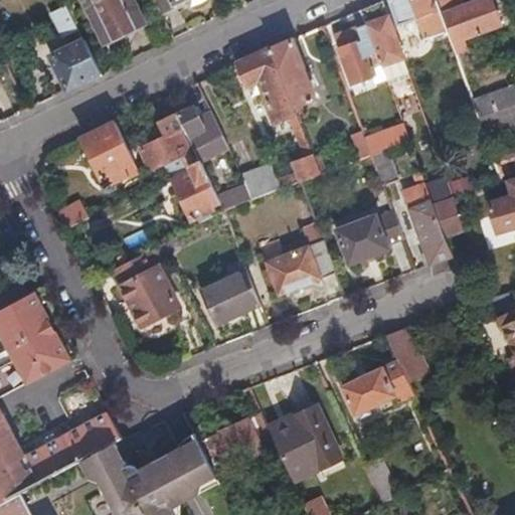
[(84,0),(108,44),(147,24),(135,0),(84,0)]
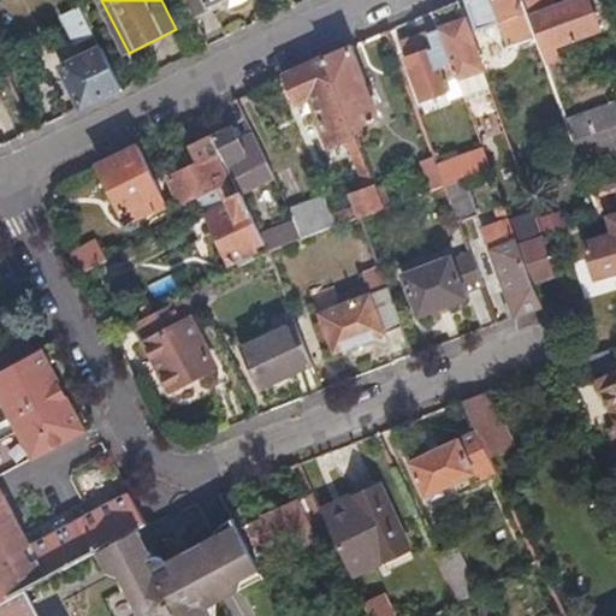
[(183,0),(191,16),(225,0),(183,0)]
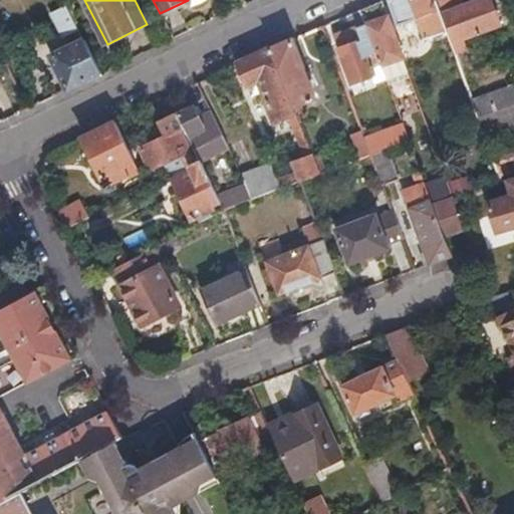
[(447,31),(435,0),(389,0),(399,25),(418,17),(426,38),(447,31)]
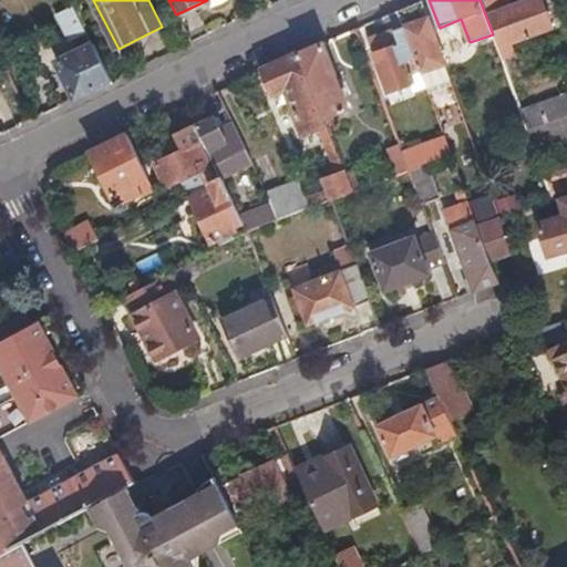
[(528,0),(507,8),(504,0),(480,0),(493,34),(503,65),(509,83),(521,79),(519,74),(513,54),(512,54),(507,43),(549,28),(539,0),(528,0)]
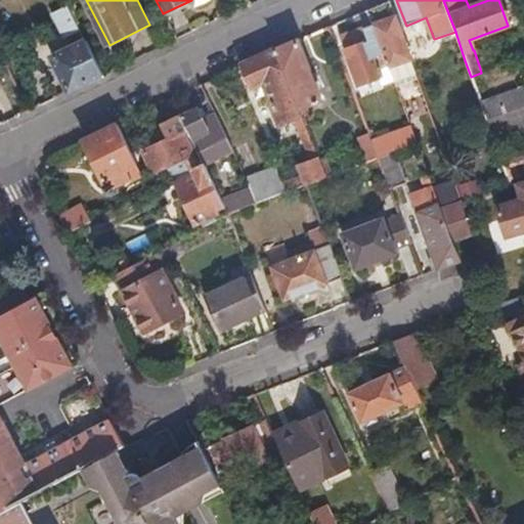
[(389,1),(368,10),(388,66),(409,57),(389,1)]
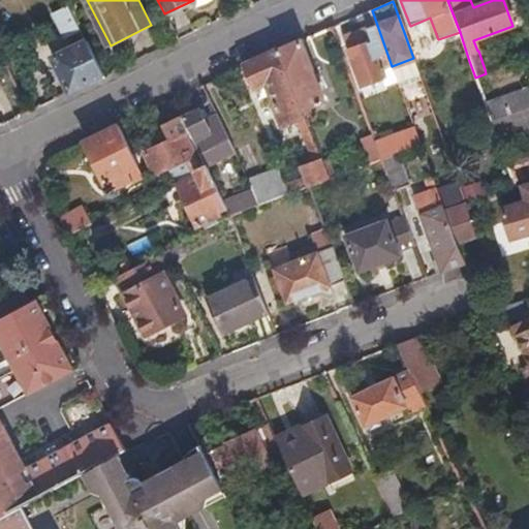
[(65,40),(81,32),(68,7),(53,16),(65,40)]
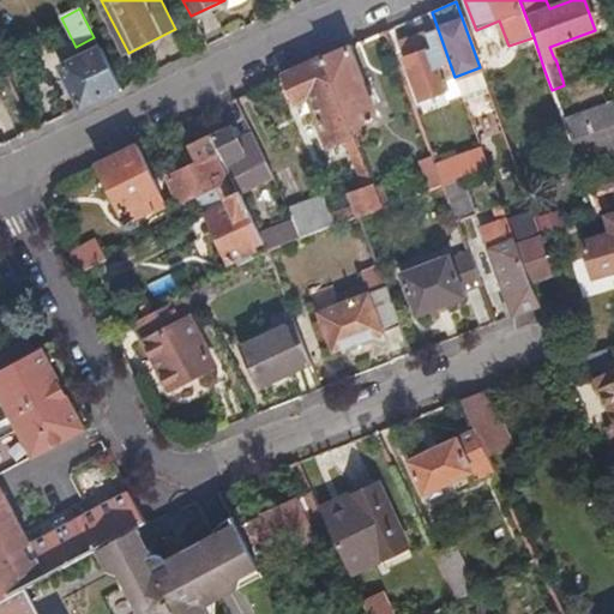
[(432,12),(415,19),(420,36),(398,44),(420,101),(445,91),(458,86),(455,77),(432,12)]
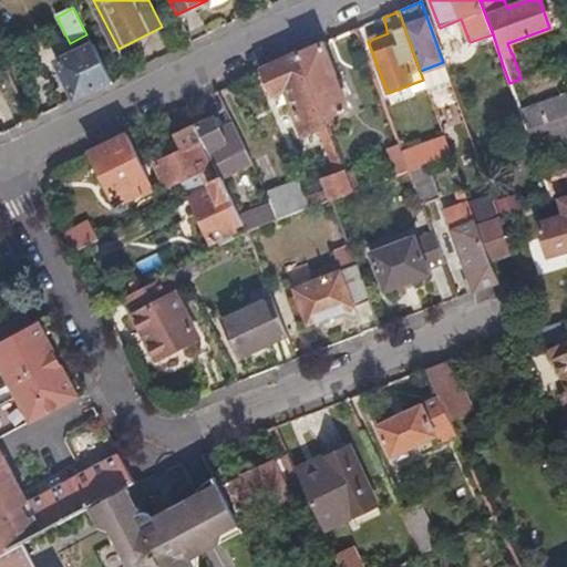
[(96,90),(111,83),(89,39),(81,42),(85,50),(55,64),(74,101),(96,90)]
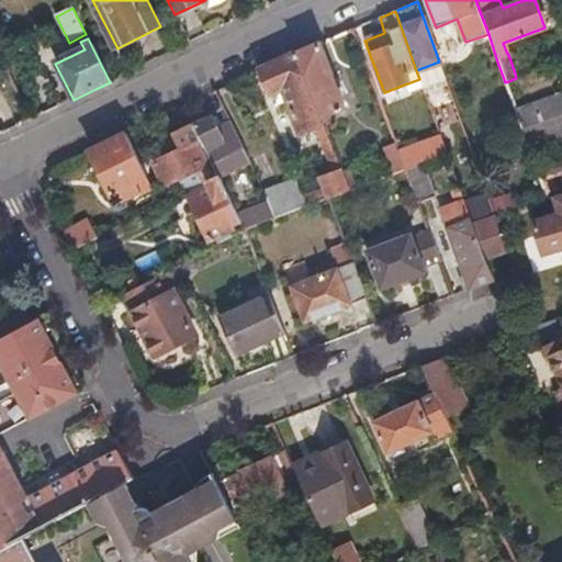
[(343,108),(318,44),(296,54),(323,122),(329,120),(327,113),(343,108)]
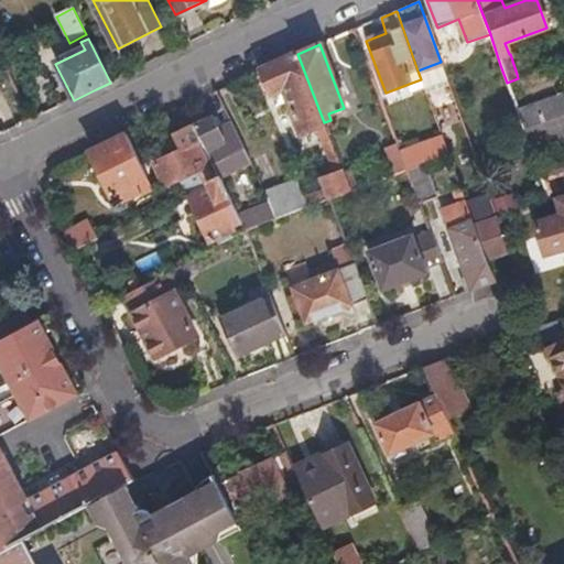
[(297,54),(259,71),(270,94),(283,89),(301,133),(324,125),(324,122),(297,54)]
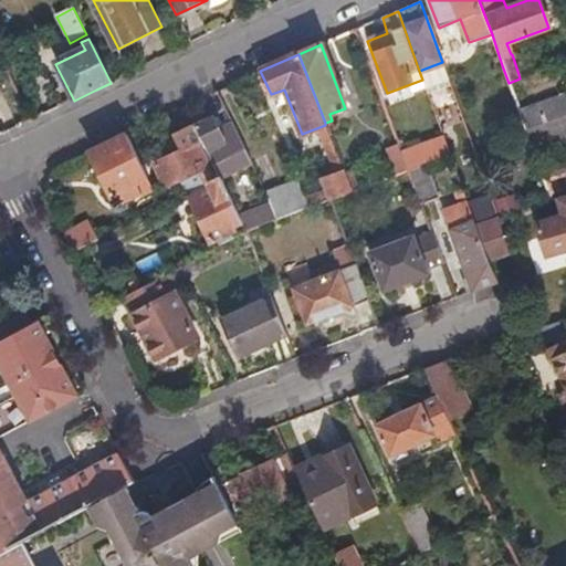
[(422,80),(410,84),(413,94),(426,90),(422,80)]
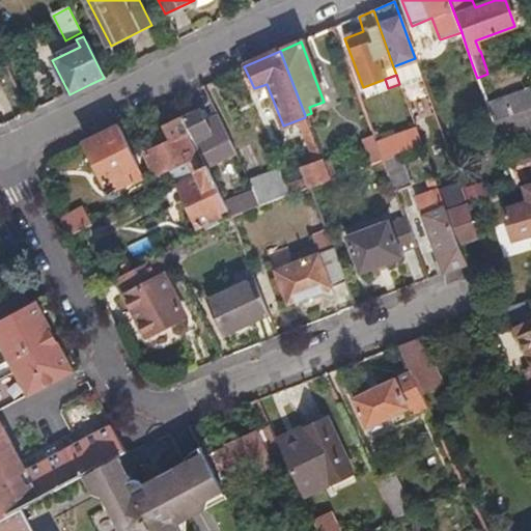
[(530,101),(528,90),(486,105),(494,124),(499,139),(530,127),(530,101)]
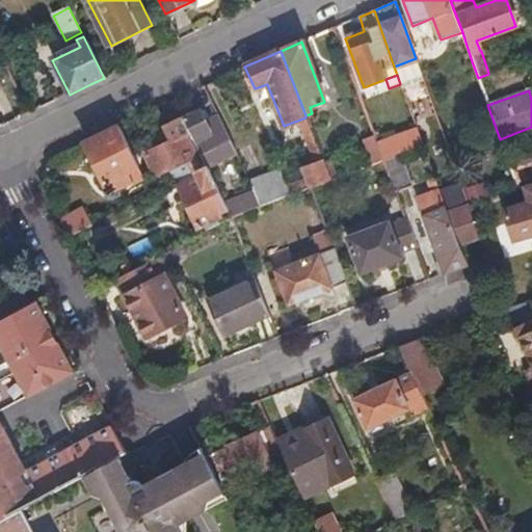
[(430,96),(411,100),(417,118),(435,114),(430,96)]
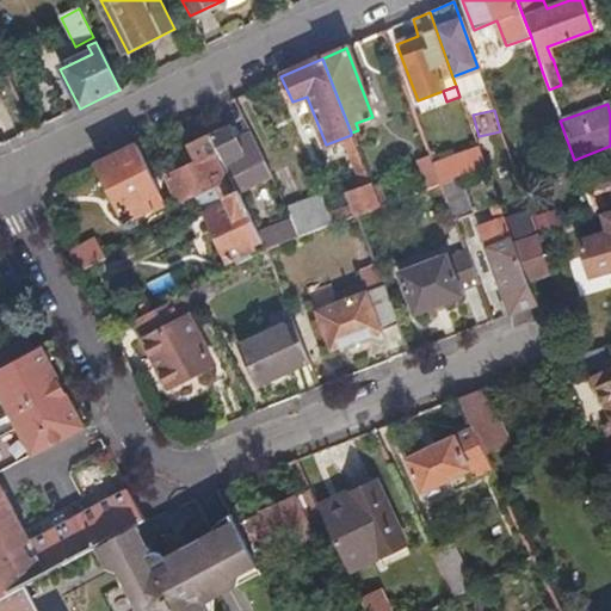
[(292,223),(257,148),(244,154),(229,125),(211,134),(235,184),(239,191),(261,239),(292,223)]
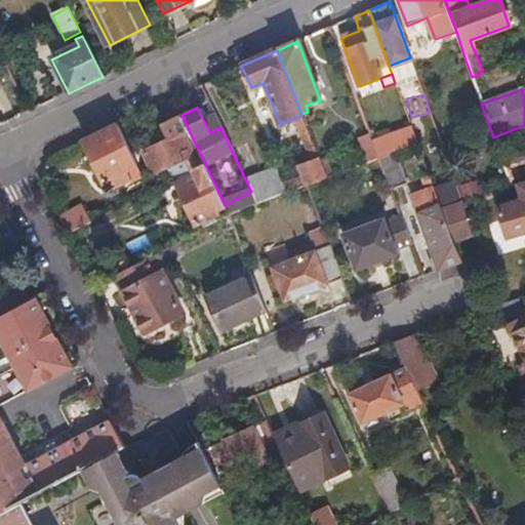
[(318,161),(304,120),(297,122),(313,160),(299,164),(304,176),(292,180),(289,170),(278,174),(281,184),(253,195),(256,202),(292,189),(306,185),(324,177),(318,161)]
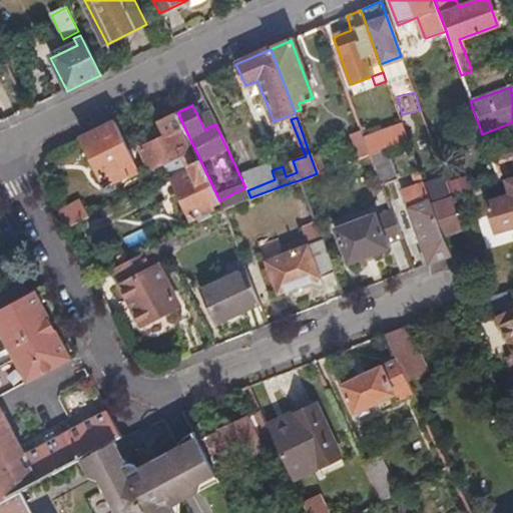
[(136,167),(115,122),(95,131),(82,137),(102,176),(107,174),(112,182),(127,175),(123,166),(128,164),(131,169),(136,167)]
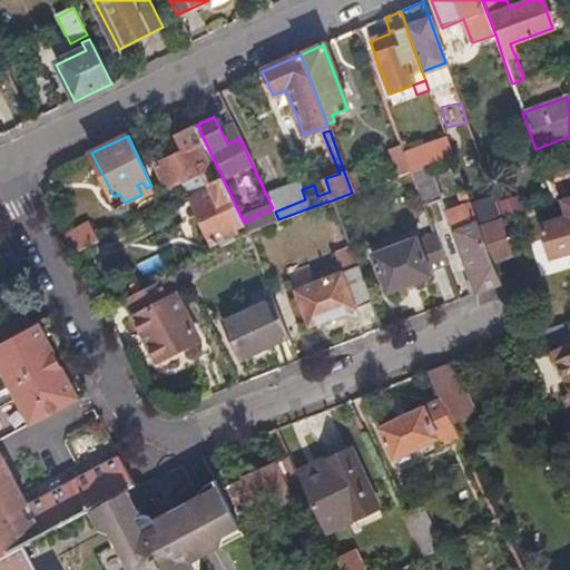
[(424,166),(452,155),(445,138),(430,144),(432,149),(406,159),(411,170),(424,166)]
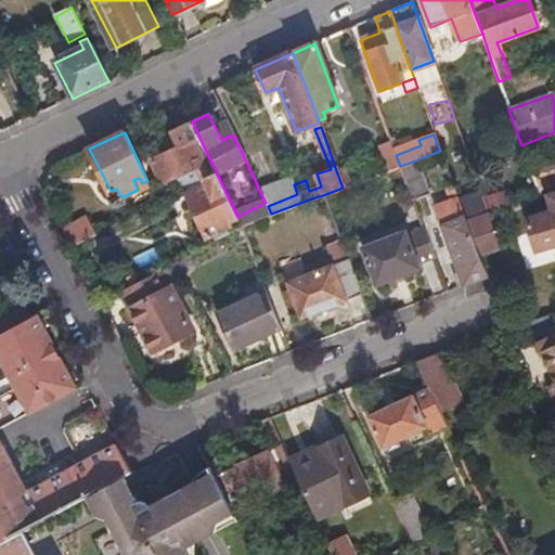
[(418,140),(394,149),(396,155),(421,145),(418,140)]
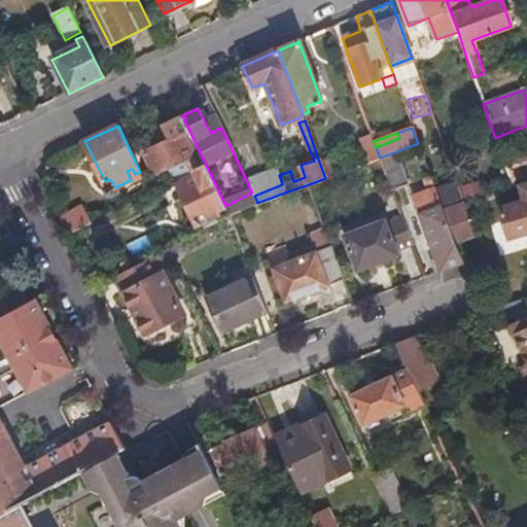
[(194,154),(183,134),(145,153),(155,174),(194,154)]
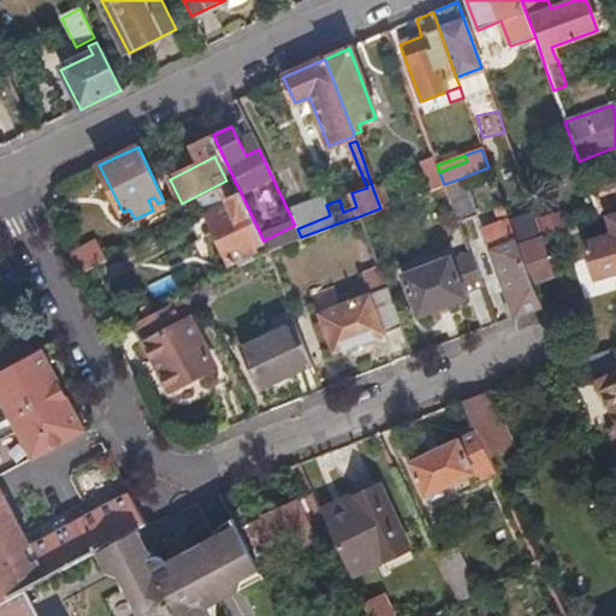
[(437,165),(433,157),(422,161),(426,170),(409,176),(416,195),(444,184),(439,172),(437,165)]
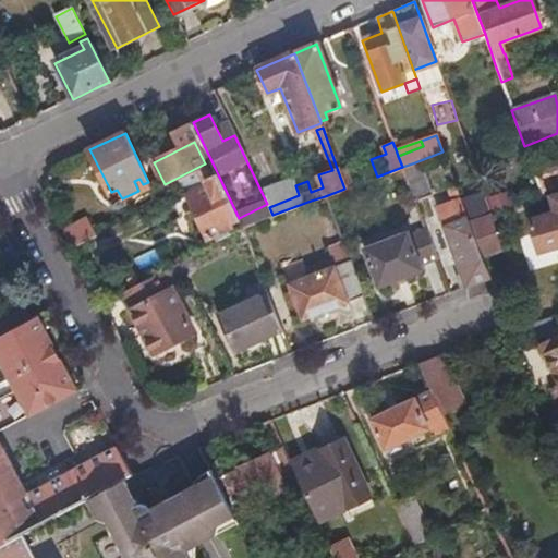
[(377,177),(371,159),(346,168),(352,185),(377,177)]
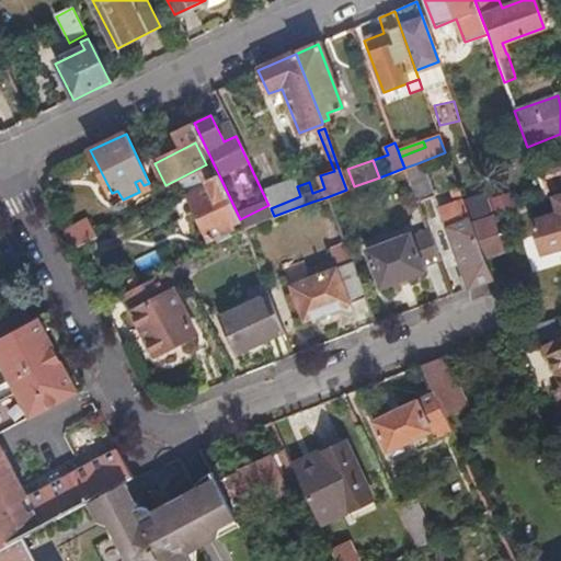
[(425,184),(418,163),(404,168),(412,189),(425,184)]
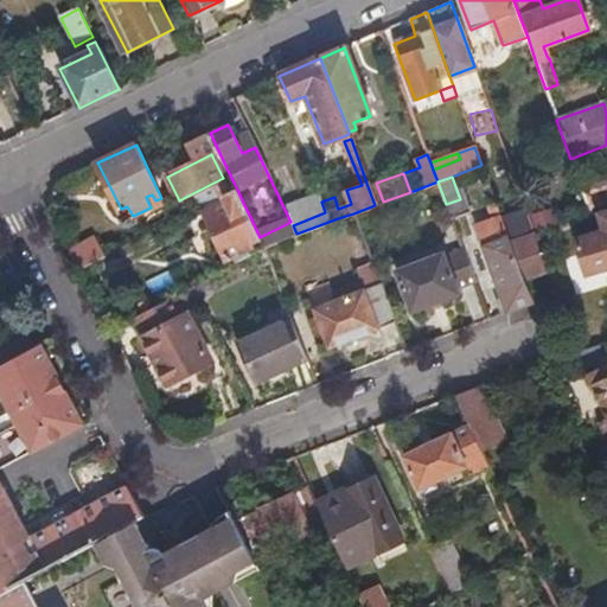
[(237,190),(234,183),(224,187),(228,193),(237,190)]
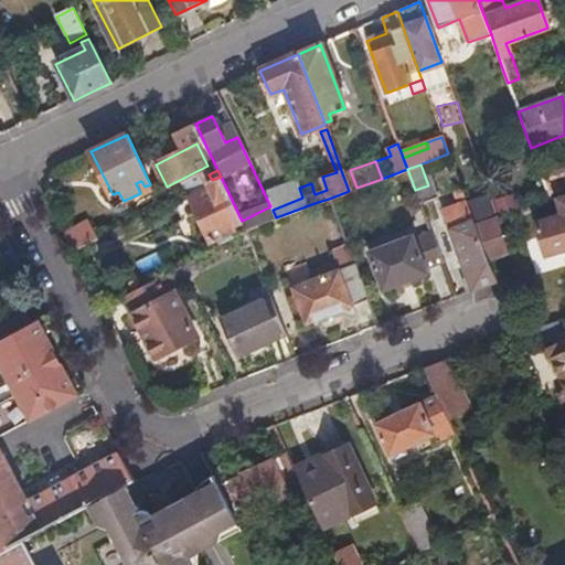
[(342,173),(349,191),(356,188),(350,170),(342,173)]
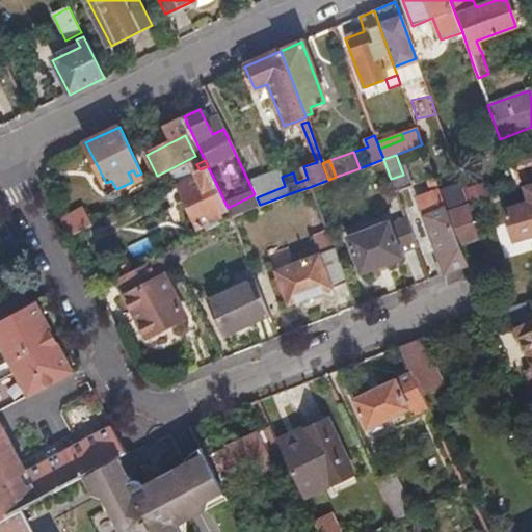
[(531,162),(510,169),(513,179),(531,173),(531,162)]
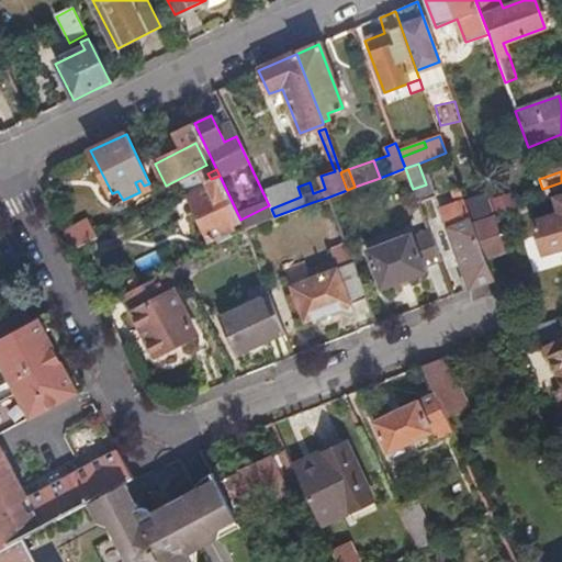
[(211,179),(206,181),(209,188),(189,197),(197,213),(189,216),(194,226),(201,224),(209,239),(231,229),(228,225),(240,220),(220,176),(211,179)]
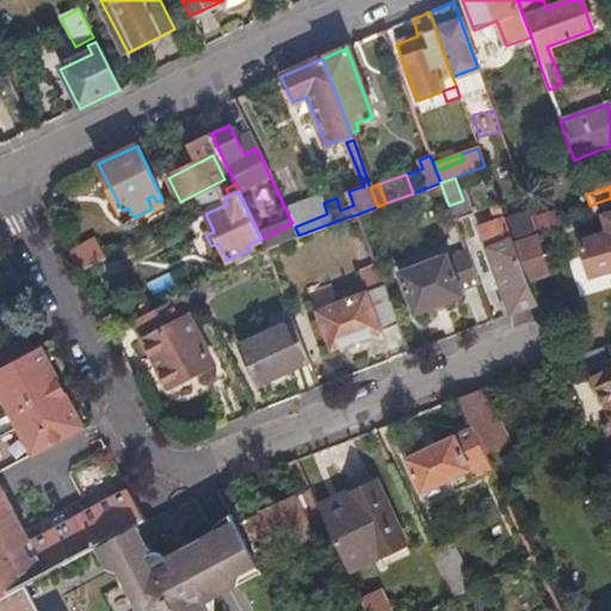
[(559,204),(530,215),(537,234),(567,224),(559,204)]
